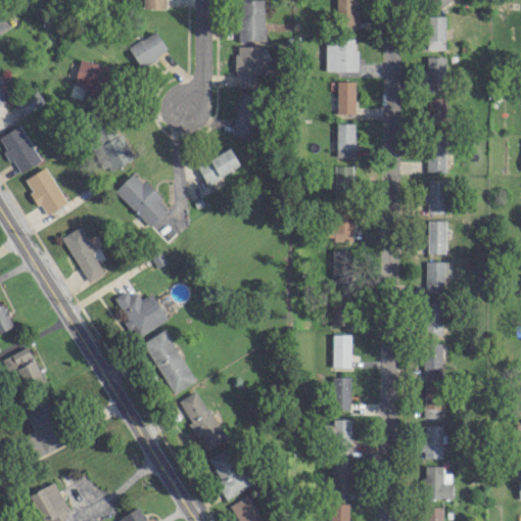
[(168,10),(168,0),(143,0),(143,10),(168,10)]
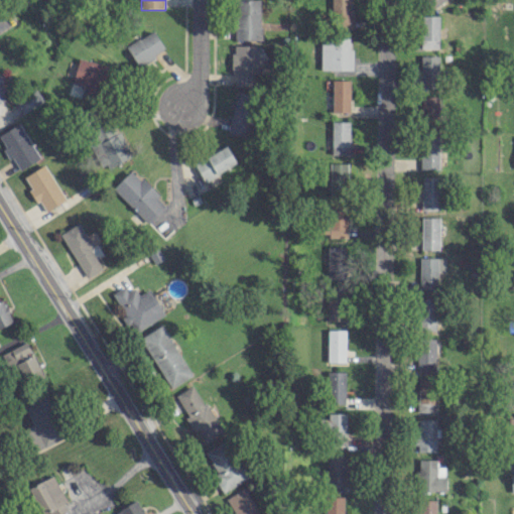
[(333,0),(334,27),(354,27),(353,0),(333,0)]
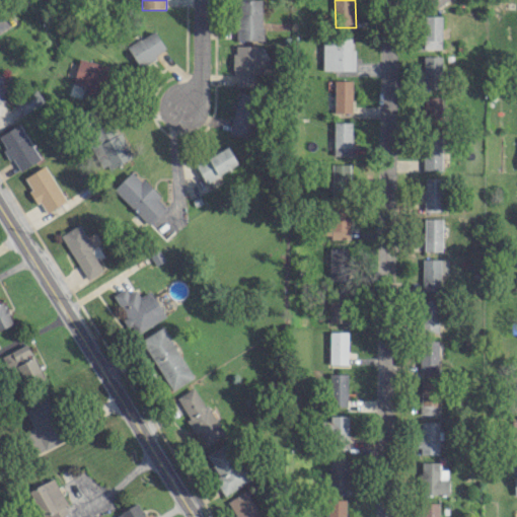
[(264,42),(264,2),(237,2),(238,42),(264,42)]
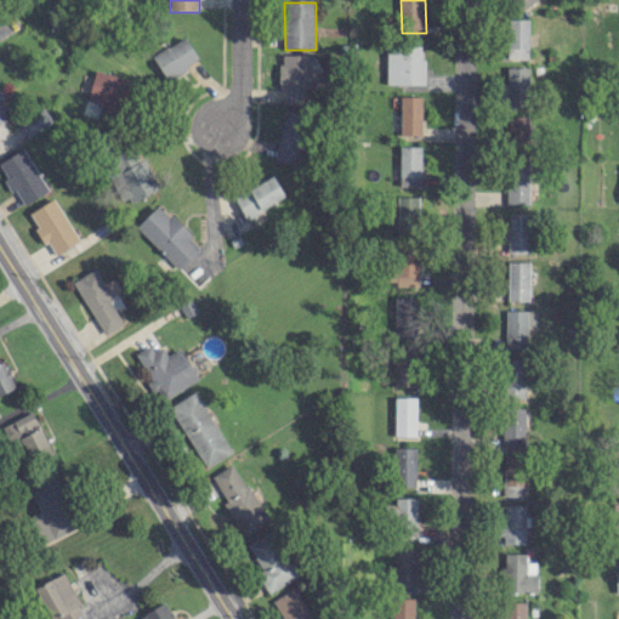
[(531,61),(531,21),(509,21),(509,61),(531,61)]
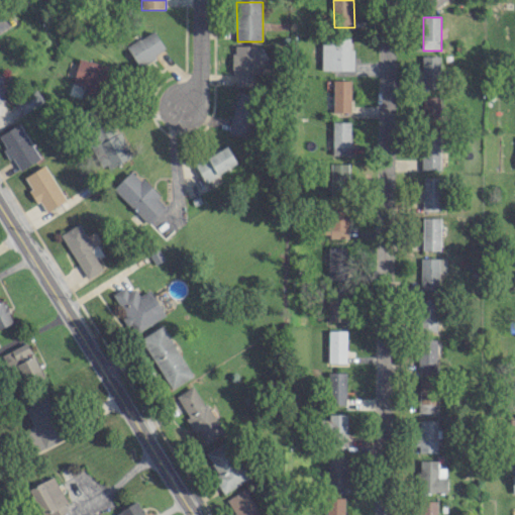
[(140,68),(167,50),(155,31),(127,48),(140,68)]
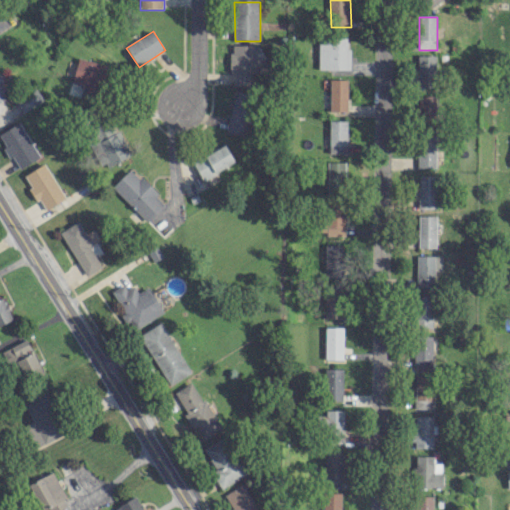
[(350,71),(350,38),(320,37),(319,70),(350,71)]
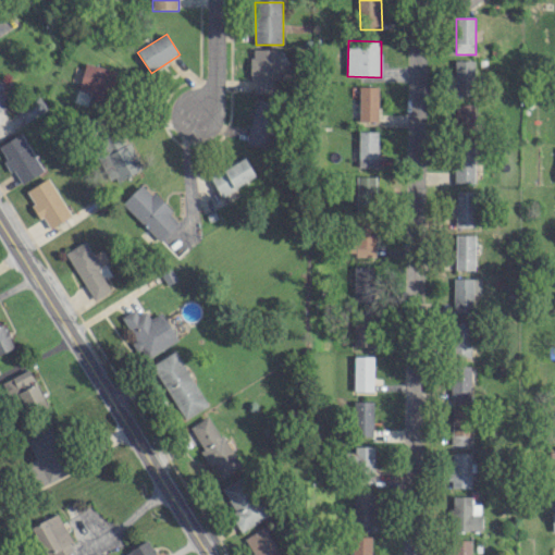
[(253,94),(275,94),(275,81),(286,81),(286,65),(280,65),(280,50),(253,50),(253,94)]
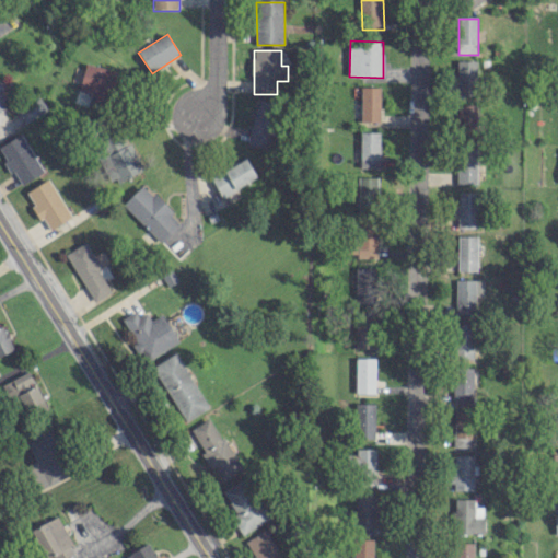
[(457,96),(477,97),(478,62),(458,61),(457,96)]
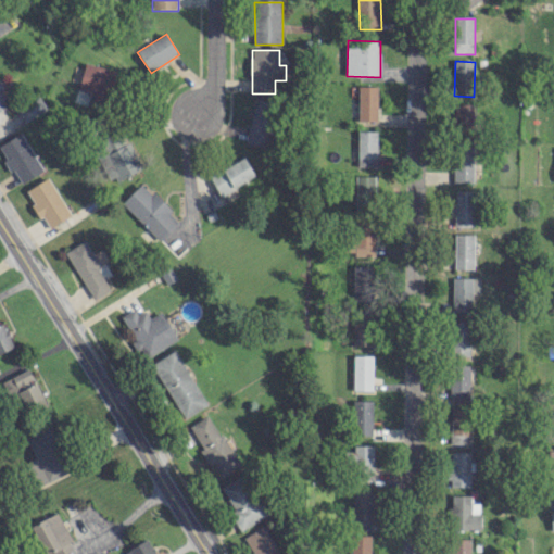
[(79,92),(112,100),(118,73),(86,64),(79,92)]
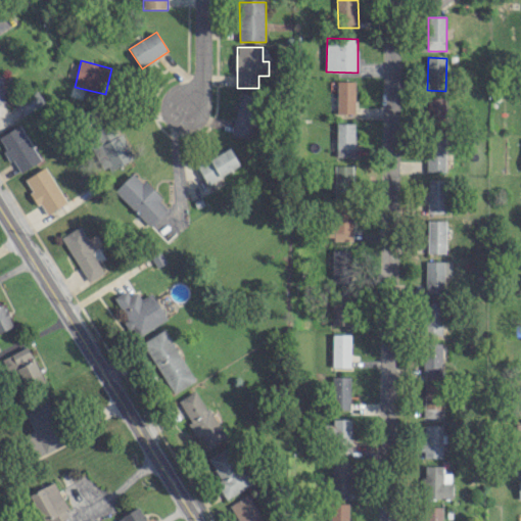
[(356,115),(357,83),(338,82),(337,114),(356,115)]
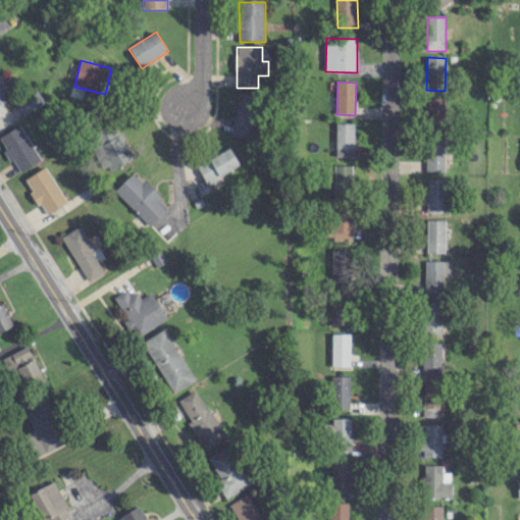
[(0,105),(9,100),(0,84),(0,105)]
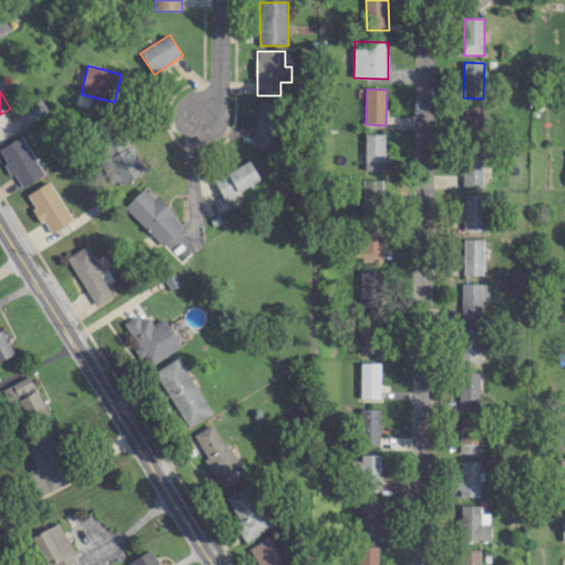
[(20,114),(28,126),(49,112),(41,100),(20,114)]
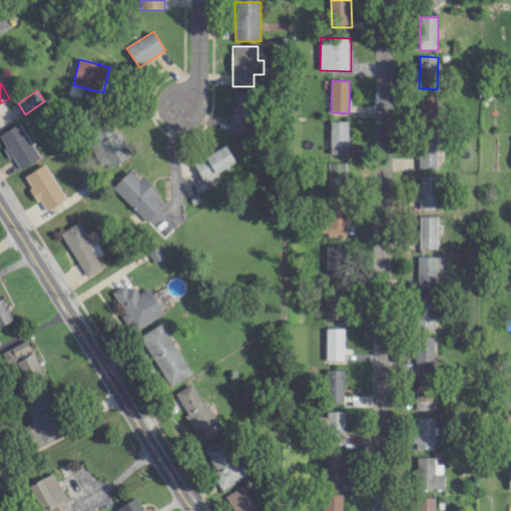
[(229,134),(250,136),(256,95),(235,92),(229,134)]
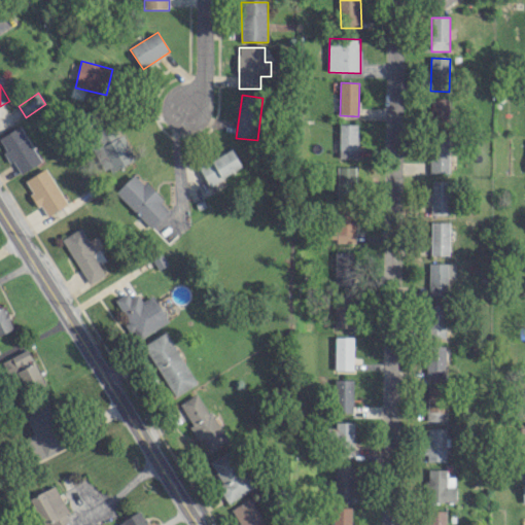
[(450,100),(431,100),(430,126),(449,127),(450,100)]
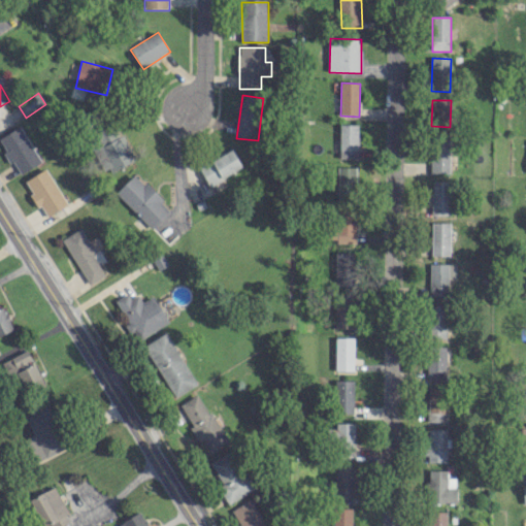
[(359,160),(360,126),(341,126),(340,159),(359,160)]
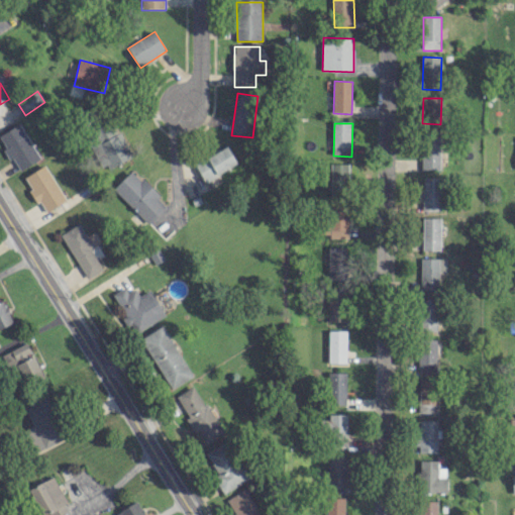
[(106,172),(133,158),(120,133),(115,135),(109,124),(87,135),(106,172)]
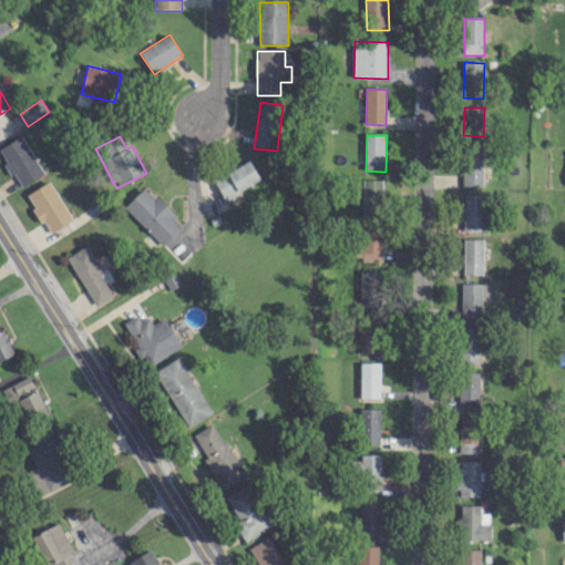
[(22,187),(43,178),(26,137),(0,147),(0,150),(11,176),(17,175),(22,187)]
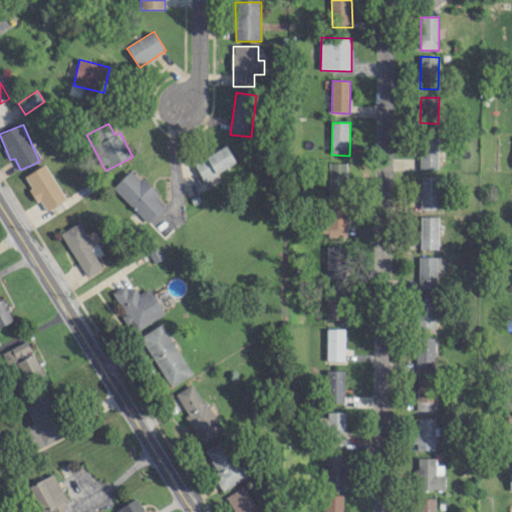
[(439,170),(439,137),(421,138),(421,170),(439,170)]
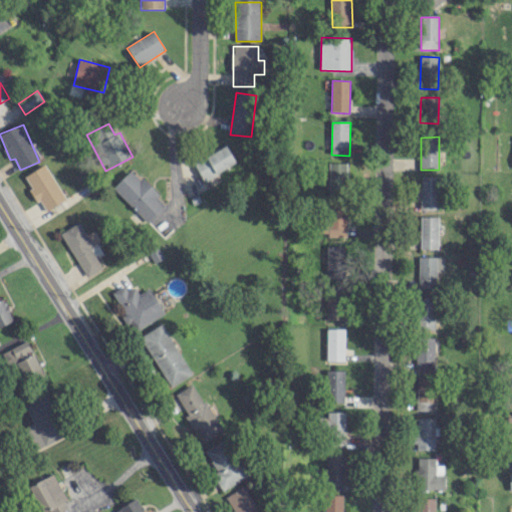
[(237,164),(227,147),(195,165),(204,182),(237,164)]
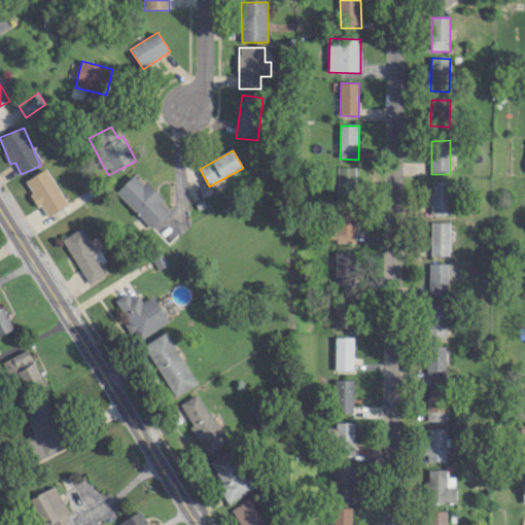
[(355,167),(338,168),(339,205),(356,204),(355,167)]
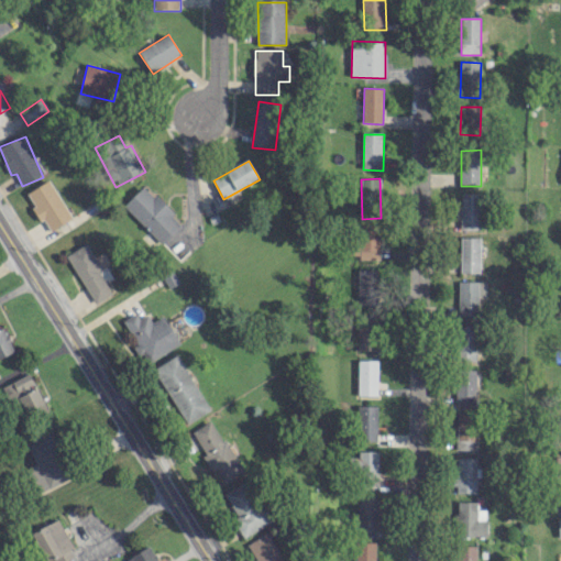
[(73,220),(51,180),(28,194),(50,233),(73,220)]
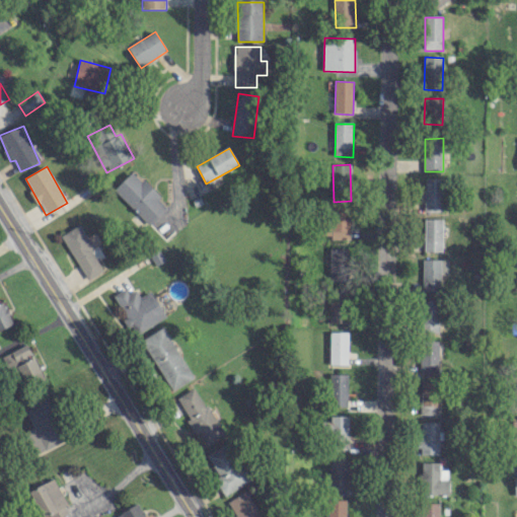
[(115,191),(150,227),(169,208),(134,171),(115,191)]
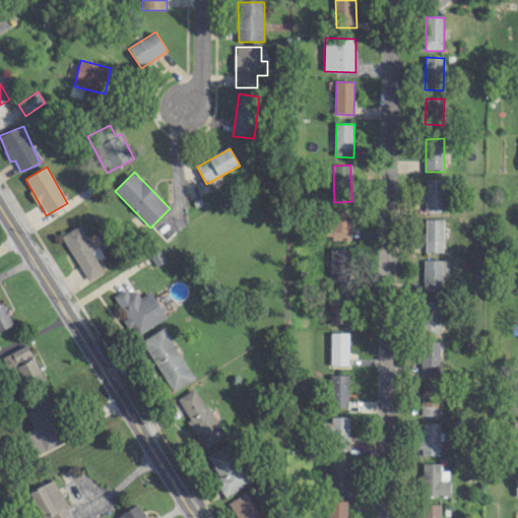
[(426,212),(444,213),(444,180),(427,180),(426,212)]
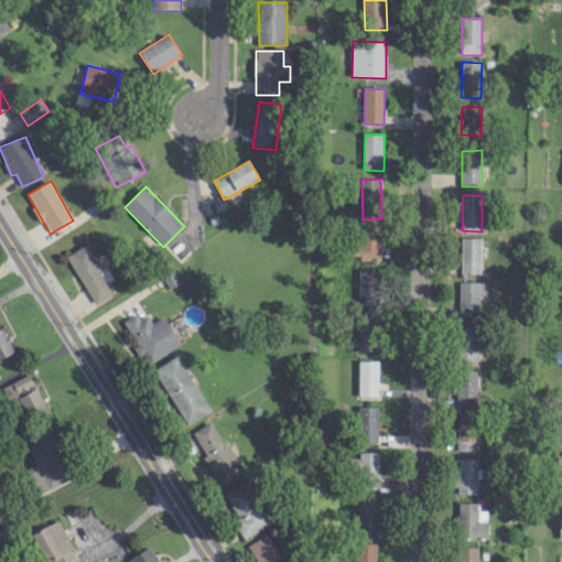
[(381,260),(380,235),(354,235),(355,260),(381,260)]
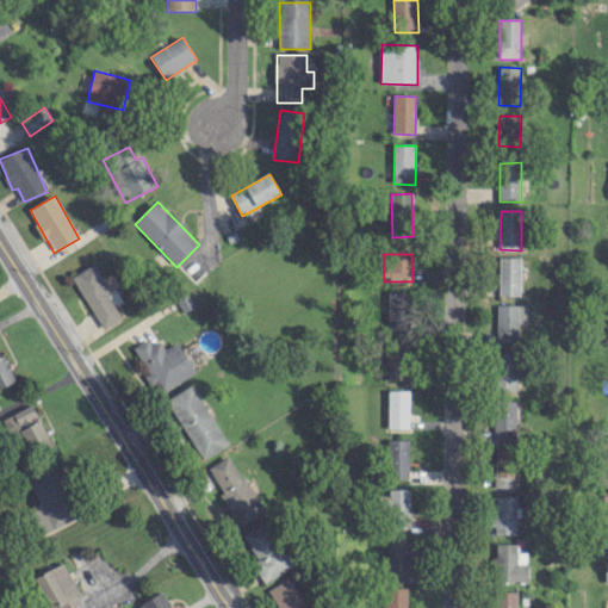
[(521,297),(521,259),(501,259),(501,297),(521,297)]
